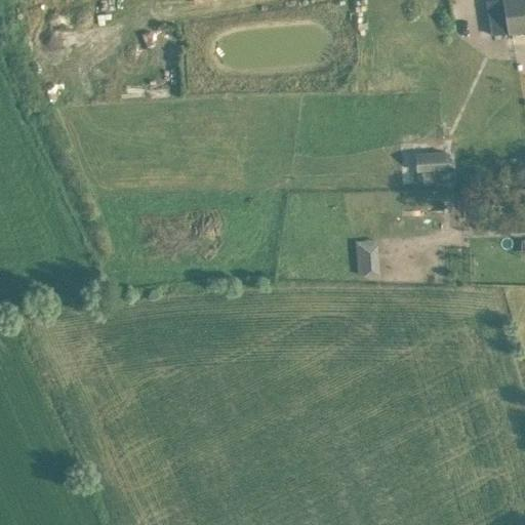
[(524,0),(502,0),(507,30),(524,28),(524,0)]
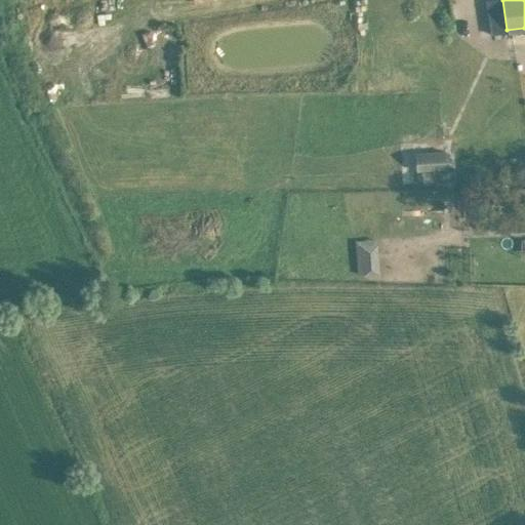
[(445,151),(415,152),(416,170),(446,168),(445,151)]
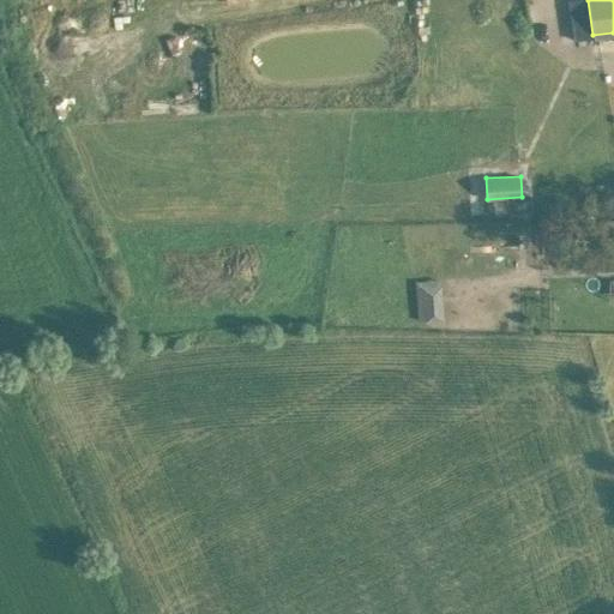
[(613,198),(596,199),(597,211),(613,210),(613,198)]
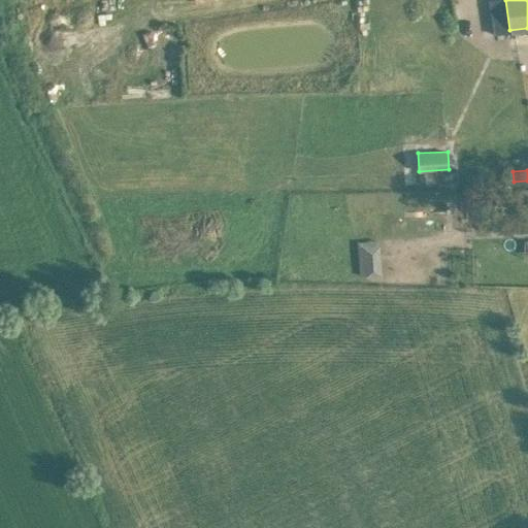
[(356,240),(357,274),(380,274),(377,239),(356,240)]
